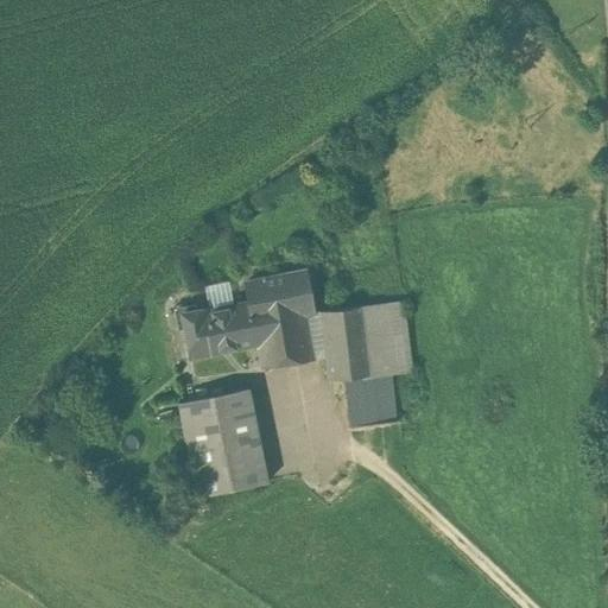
[(306,271),(244,284),(247,303),(233,305),(209,310),(209,308),(182,312),(190,356),(255,343),(260,367),(315,359),(306,316),(315,315),(315,311),(306,271)]
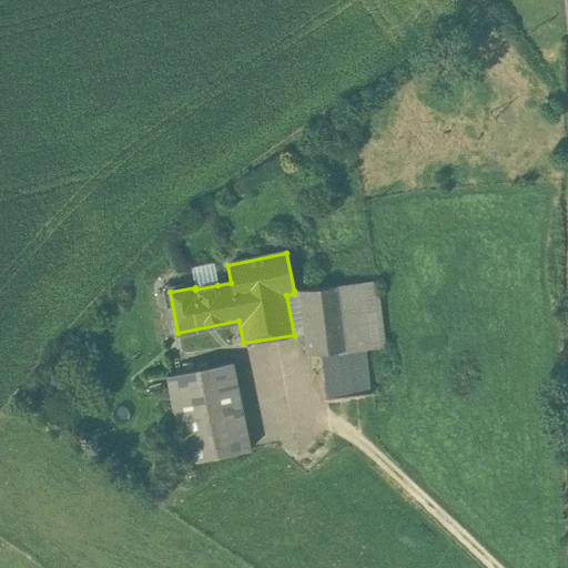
[(191,269),(195,287),(195,290),(217,285),(213,264),(191,269)]
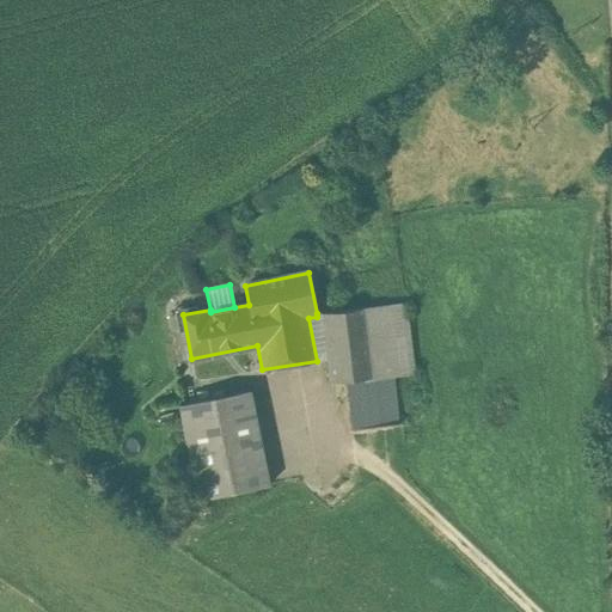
[(405,303),(365,307),(372,379),(393,377),(414,374),(405,303)]
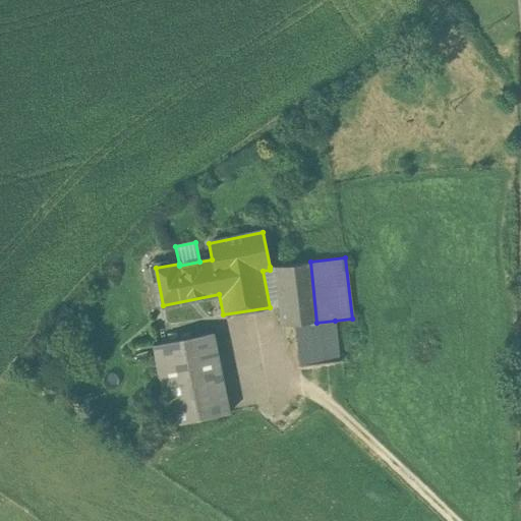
[(310,262),(274,267),(279,305),(282,326),(294,324),(316,323),(310,262)]
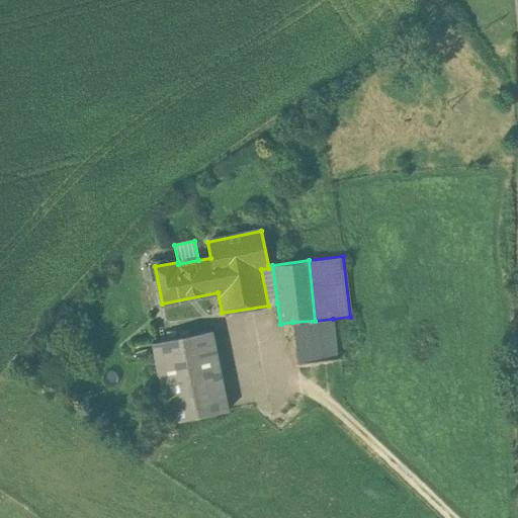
[(272,265),(268,265),(268,268),(261,269),(268,306),(277,304),(272,265)]
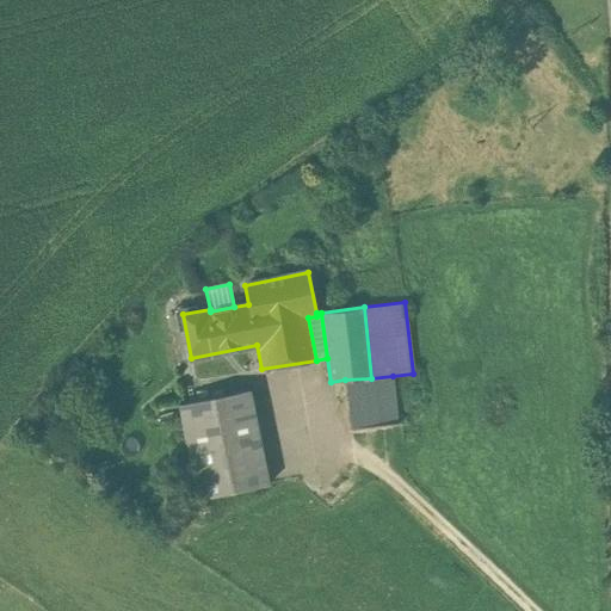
[(393,376),(371,378),(345,380),(351,429),(397,424),(393,376)]
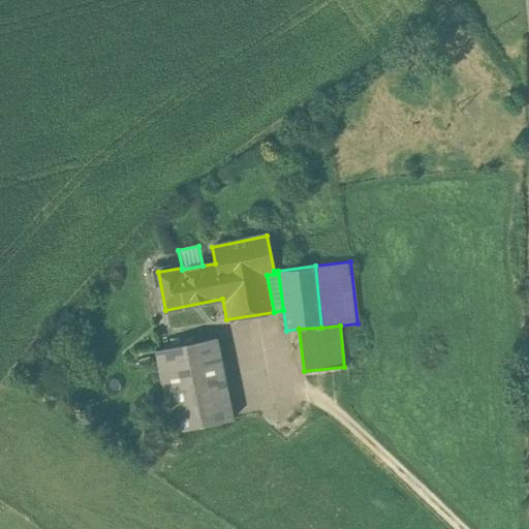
[(216,337),(154,349),(170,431),(232,418),(216,337)]
